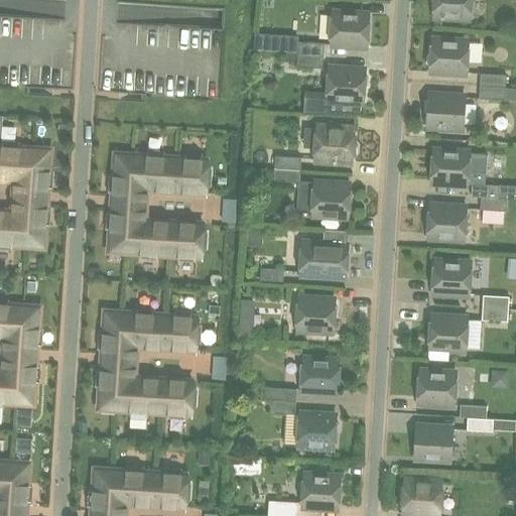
[(431,0),(434,3),(433,16),(470,18),(471,0),(431,0)]
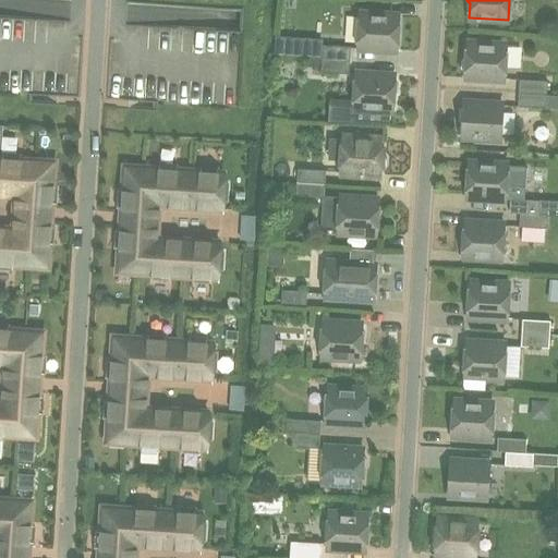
[(360,14),(358,48),(397,50),(399,16),(360,14)]
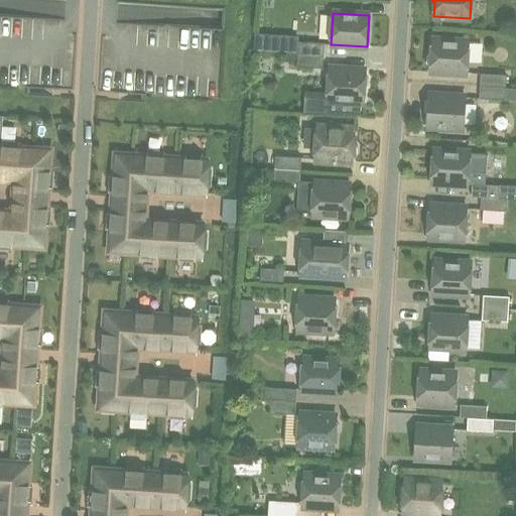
[(276,52),(277,34),(255,32),(253,51),(276,52)]
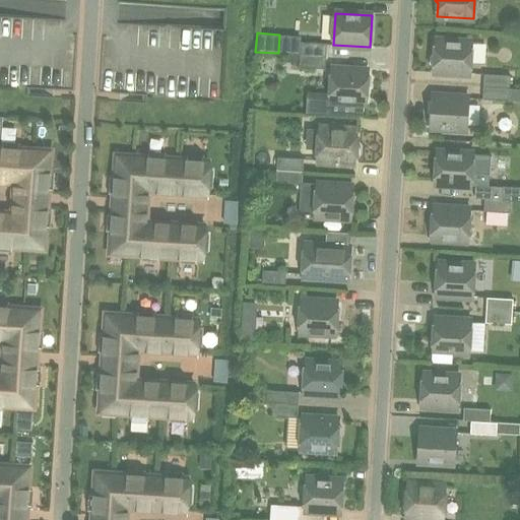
[(470,74),(472,43),(435,41),(435,54),(431,57),(431,63),(434,67),(433,71),(470,74)]
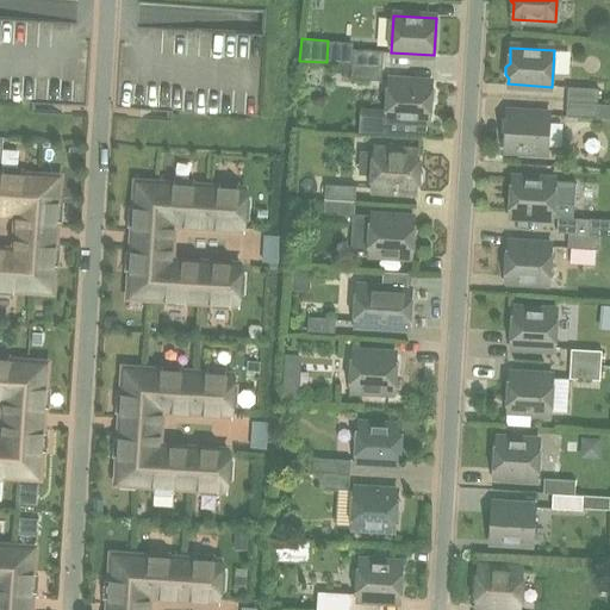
[(353,49),(352,64),(383,66),(384,51),(353,49)]
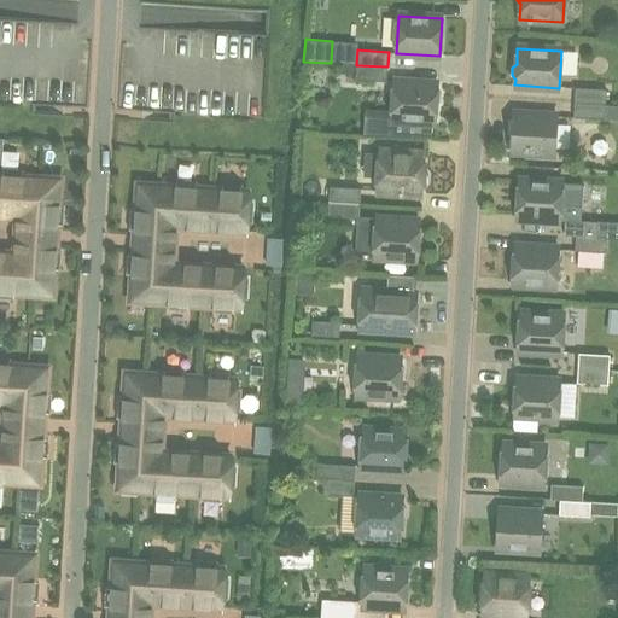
[(388,66),(356,65),(356,80),(386,82),(388,66)]
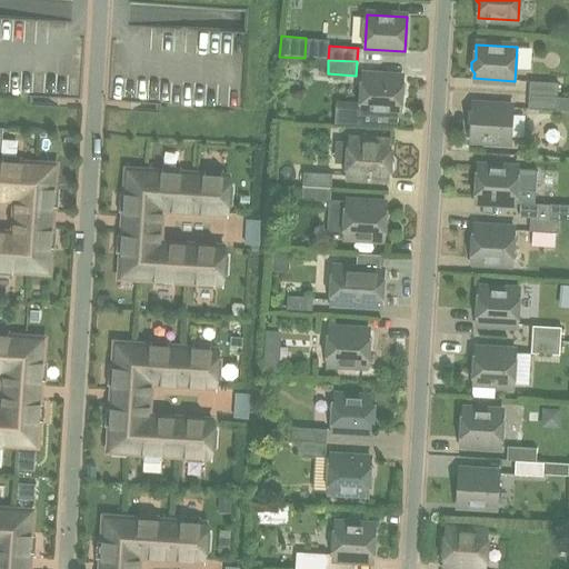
[(406,87),(402,82),(402,78),(362,76),(359,126),(396,128),(396,111),(401,112),(401,98),(406,95),(406,87)]
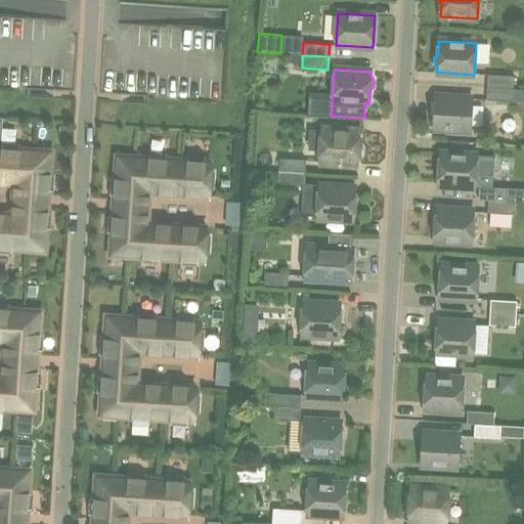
[(488,75),(487,88),(514,89),(514,77),(488,75)]
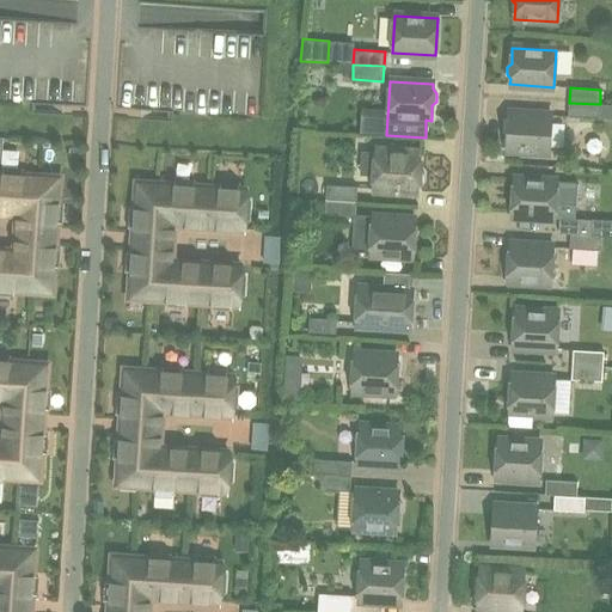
[(611,104),(600,104),(569,103),(568,117),(611,120),(611,104)]
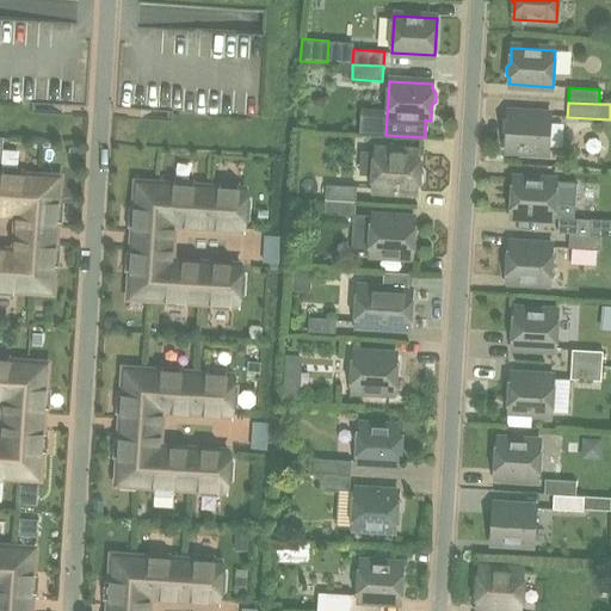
[(507,112),(505,149),(548,152),(550,116),(507,112)]
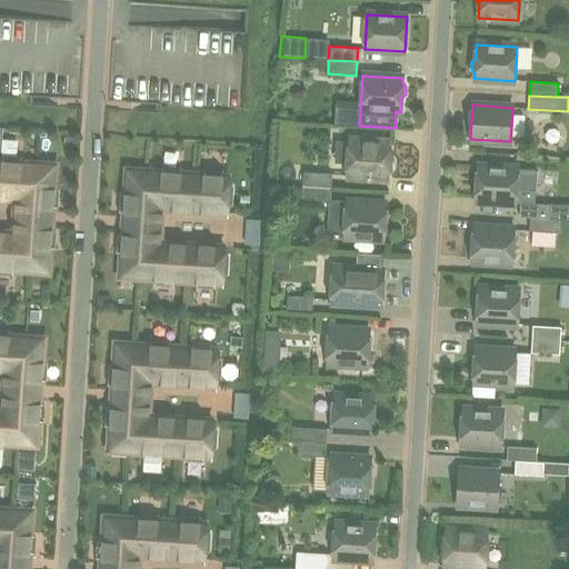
[(348,176),(388,178),(388,172),(392,169),(392,161),(389,158),(390,143),(350,141),(337,140),(336,162),(348,162),(348,176)]
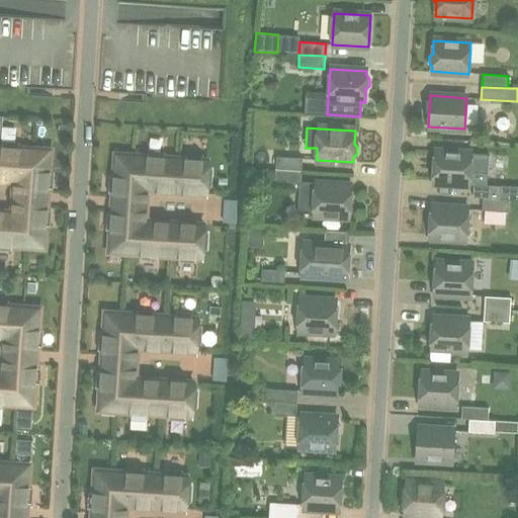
[(2,147),(0,147),(0,180),(14,181),(15,181),(16,165),(32,166),(32,160),(33,160),(33,150),(18,149),(18,144),(2,143),(2,147)]
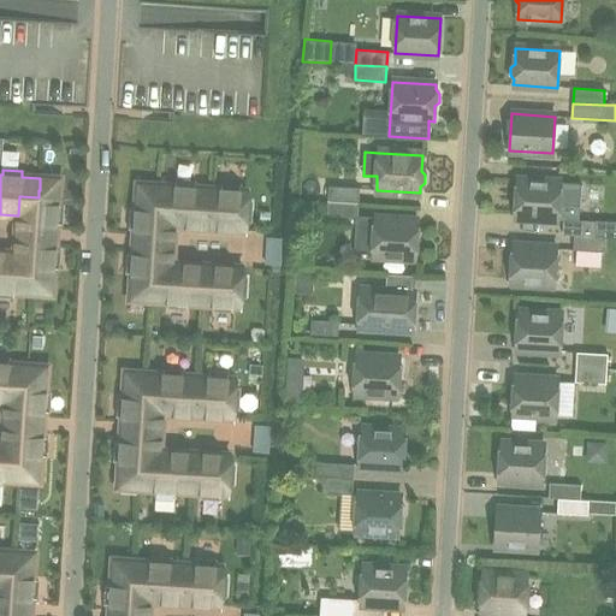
[(18,215),(17,215),(16,234),(55,237),(57,224),(61,224),(63,206),(58,205),(59,179),(40,178),(40,190),(39,190),(39,197),(19,196),(18,215)]
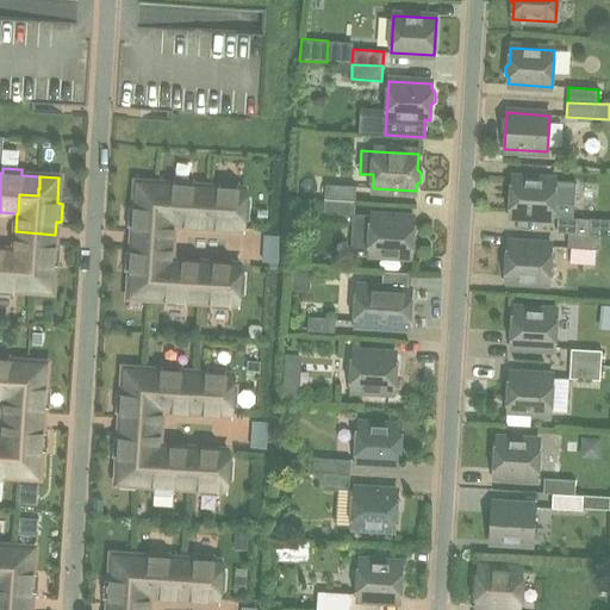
[(576,182),(512,178),(510,215),(553,217),(554,203),(574,204),(576,182)]
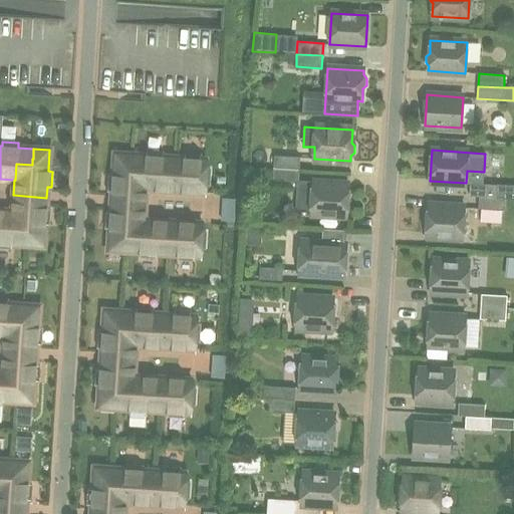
[(147,151),(147,156),(131,155),(131,165),(131,172),(147,173),(146,189),(173,191),(175,158),(163,157),(163,153),(147,151)]
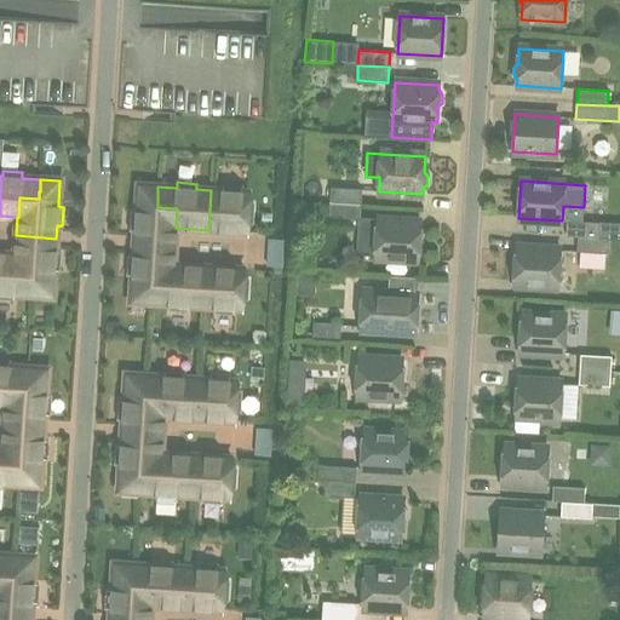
[(158,207),(158,199),(158,187),(138,185),(137,211),(132,211),(131,230),(136,230),(135,244),(174,246),(176,228),(177,208),(158,207)]
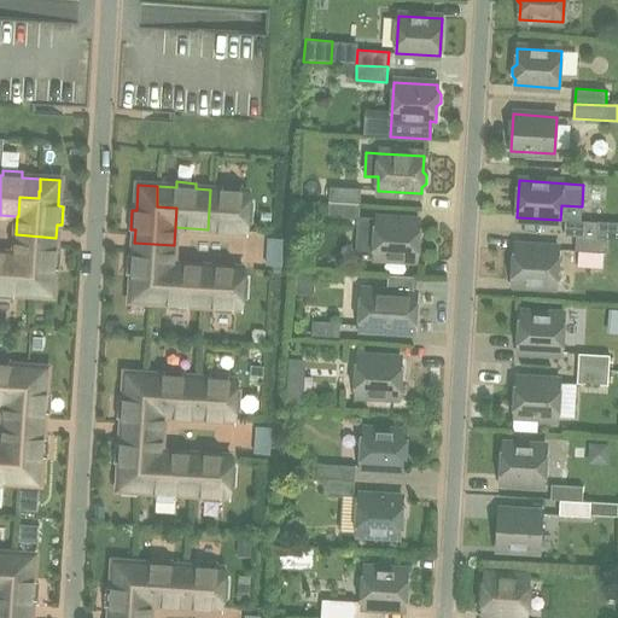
[(222,185),(222,190),(210,190),(208,229),(245,232),(246,221),(251,221),(252,203),(248,202),(248,192),(240,191),(242,186),(222,185)]
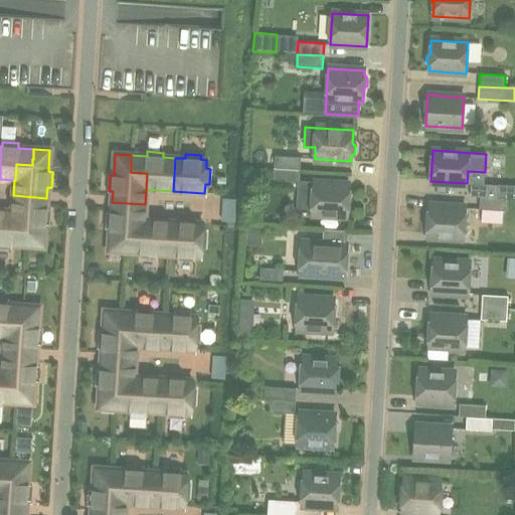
[(300,170),(274,168),(274,181),(298,182),(299,182),(300,181),(300,170)]
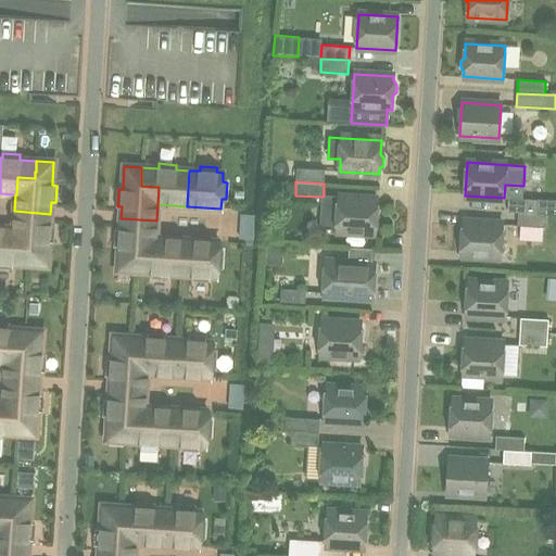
[(236,189),(235,202),(243,202),(244,190),(236,189)]
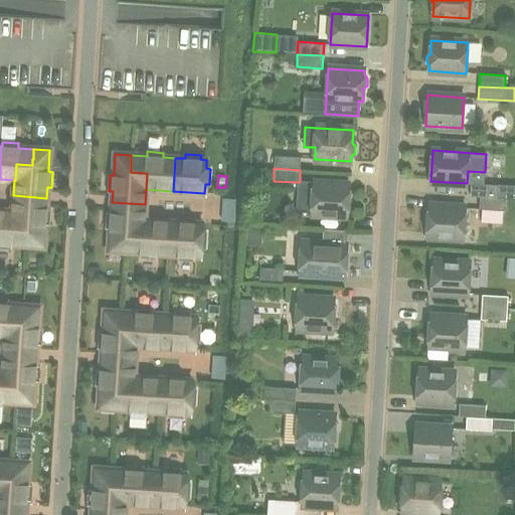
[(311,214),(347,216),(349,185),(313,183),(313,181),(300,181),(299,182),(298,182),(296,212),(311,213),(311,214)]
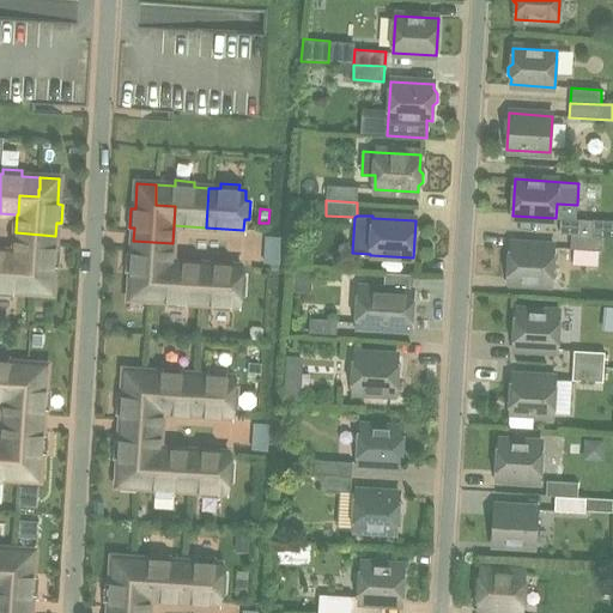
[(559,234),(571,235),(592,235),(593,220),(560,218),(559,234)]
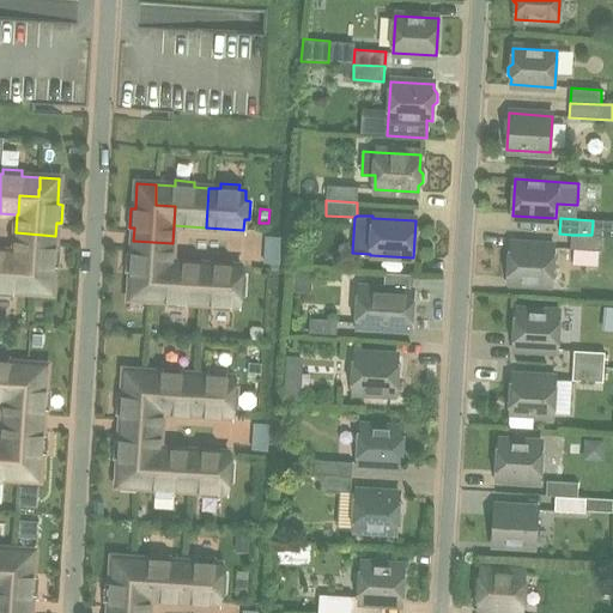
[(612,222),(593,220),(592,235),(602,236),(612,236),(612,222)]
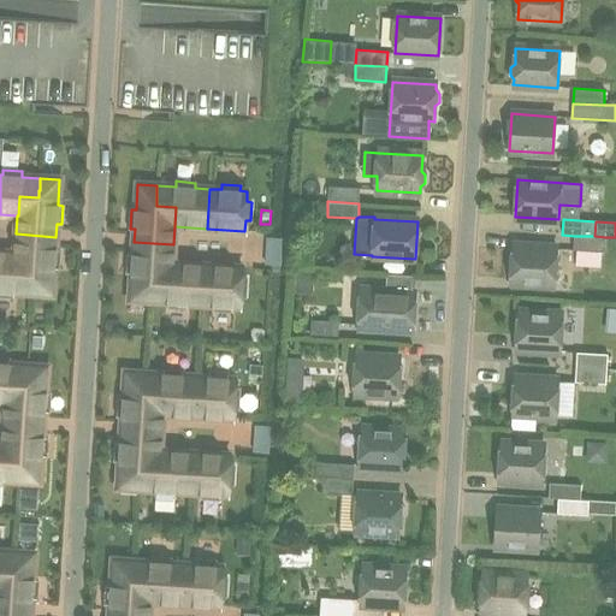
[(55,249),(55,237),(16,234),(15,253),(16,253),(15,272),(34,273),(33,282),(34,282),(33,294),(52,295),(54,268),(59,268),(60,249),(55,249)]
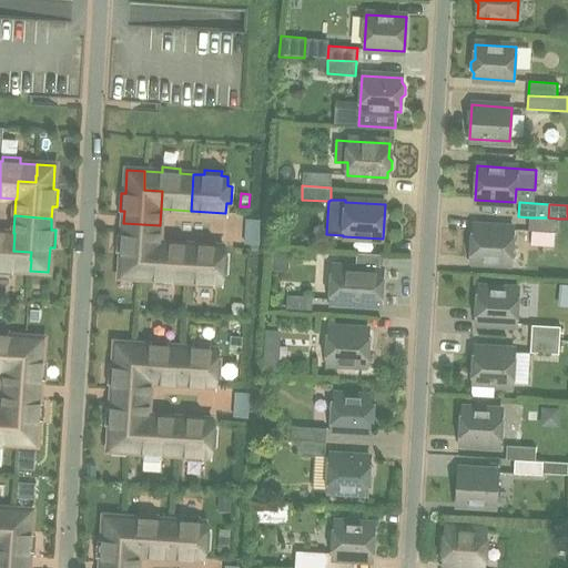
[(246,242),(257,242),(256,217),(245,219),(246,242)]
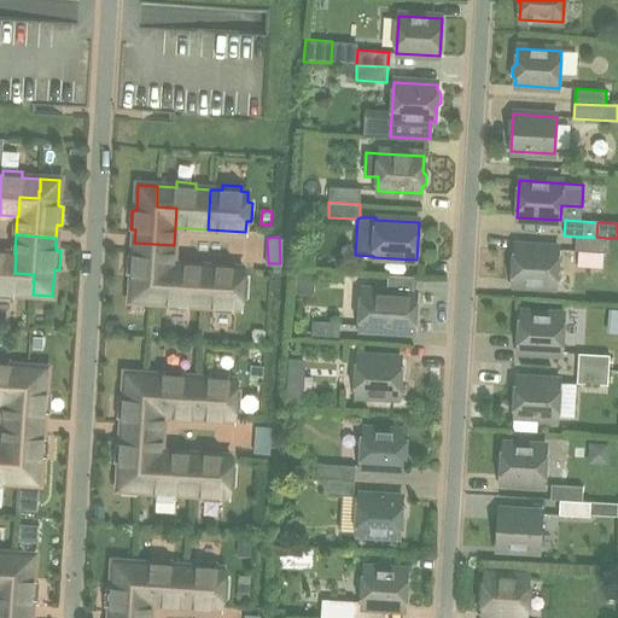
[(576,237),(575,251),(606,252),(607,238),(596,237),(576,237)]
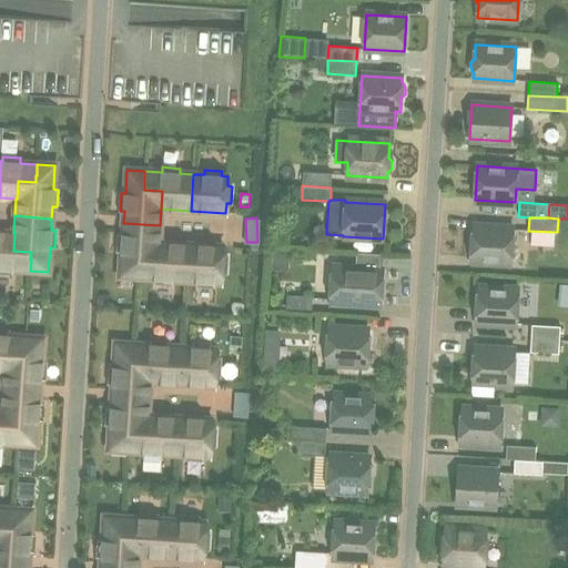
[(120,276),(138,277),(139,266),(140,259),(158,260),(159,242),(160,225),(123,223),(123,234),(118,234),(117,252),(122,252),(120,276)]
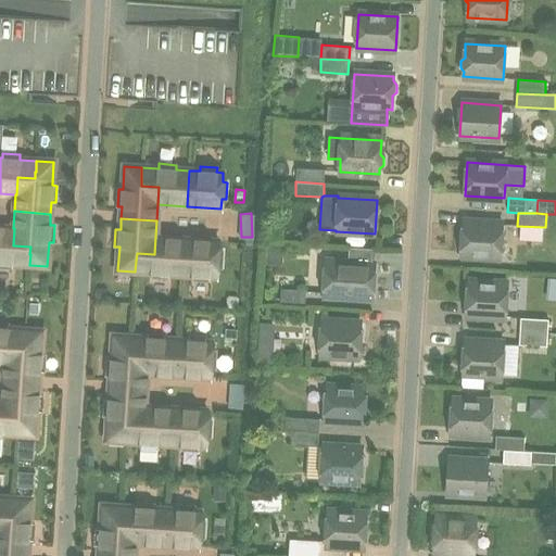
[(463,227),(459,230),(458,238),(462,241),(460,255),(501,257),(503,224),(463,222),(463,227)]
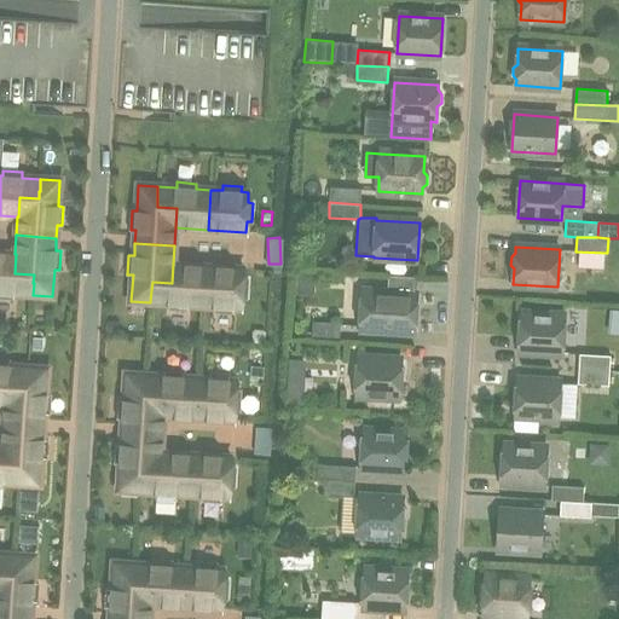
[(15,273),(16,254),(15,254),(0,252),(0,298),(13,299),(15,294),(33,295),(34,283),(33,283),(34,275),(15,273)]
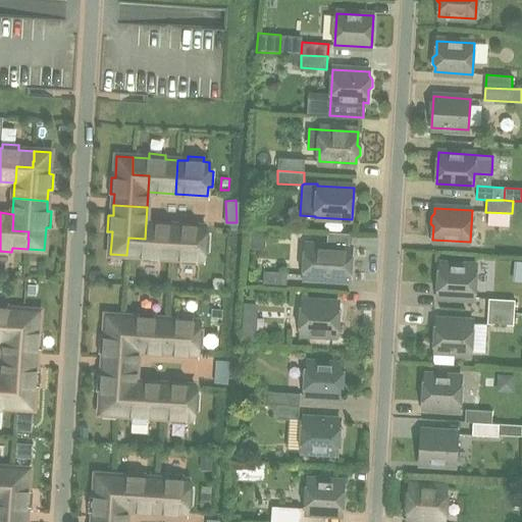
[(158,257),(171,258),(173,224),(146,222),(145,239),(128,238),(127,245),(126,255),(143,256),(142,260),(158,261),(158,257)]
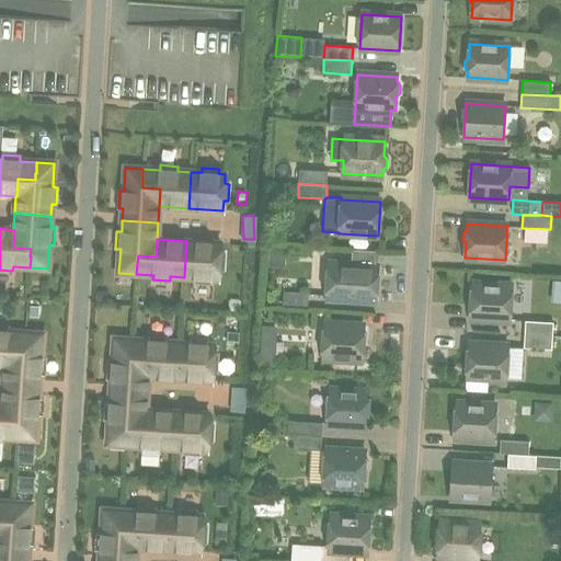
[(220,253),(220,243),(186,241),(184,277),(194,277),(194,283),(212,284),(212,279),(218,279),(219,270),(224,271),(225,253),(220,253)]
